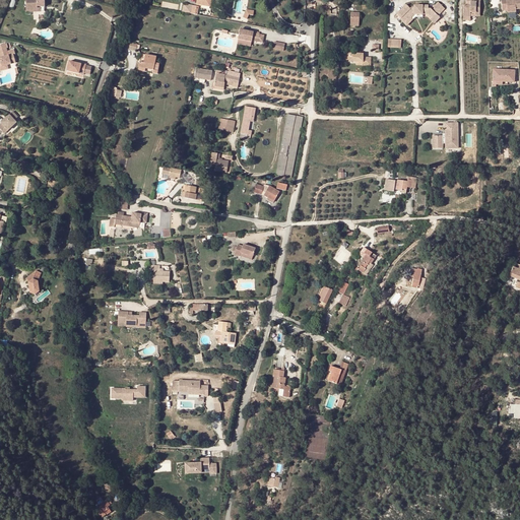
[(26,0),(27,9),(39,9),(38,6),(46,6),(46,0),(26,0)]
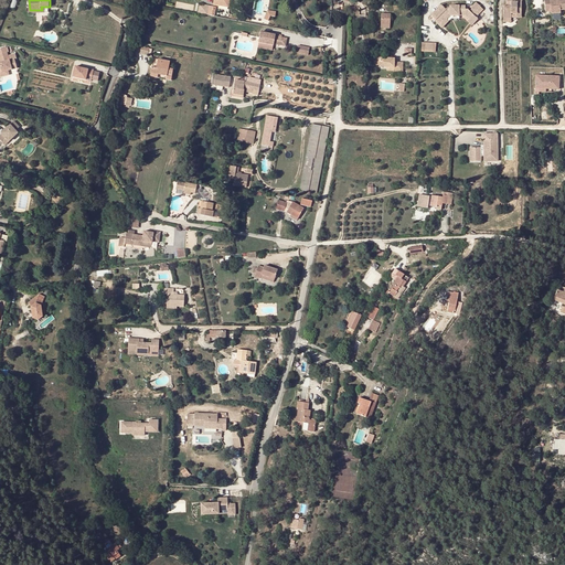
[(521,0),(505,0),(507,2),(508,2),(508,7),(507,7),(503,7),(503,19),(511,19),(511,18),(511,16),(516,16),(516,18),(521,18),(521,0)]
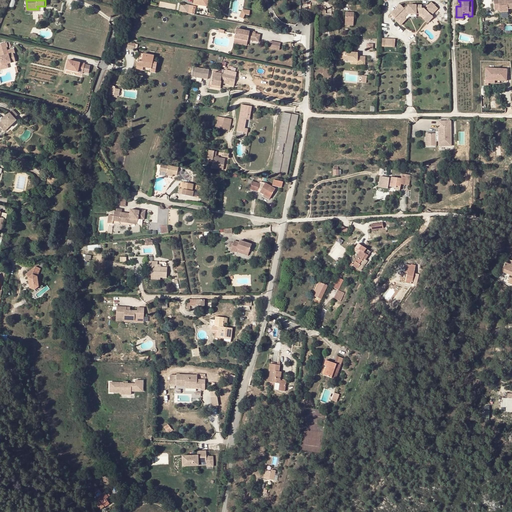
[(511,0),(499,0),(493,1),(494,10),(499,9),(499,12),(508,11),(508,9),(511,8),(511,0)]
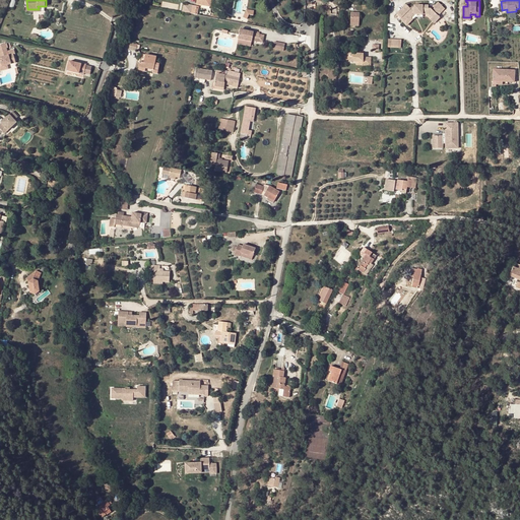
[(413,7),(411,7),(410,9),(406,5),(396,14),(401,18),(402,17),(402,18),(400,20),(406,26),(412,19),(410,18),(414,14),(423,14),(428,14),(432,18),(436,14),(437,15),(439,12),(440,13),(445,8),(438,2),(434,7),(434,8),(432,10),(431,8),(428,8),(428,5),(413,5),(413,7)]
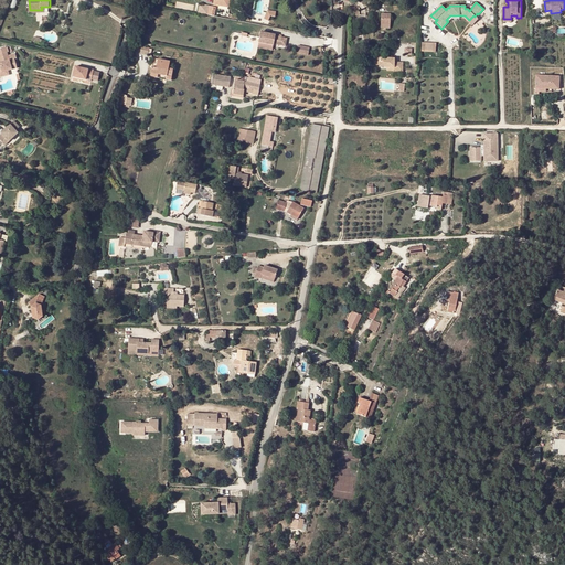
[(391,14),(381,14),(381,24),(390,25),(391,14)]
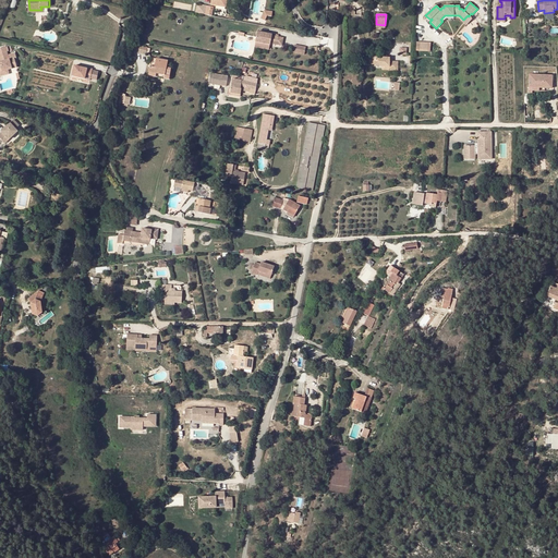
[(469,16),(468,15),(463,20),(461,21),(465,25),(472,19),(469,16)]
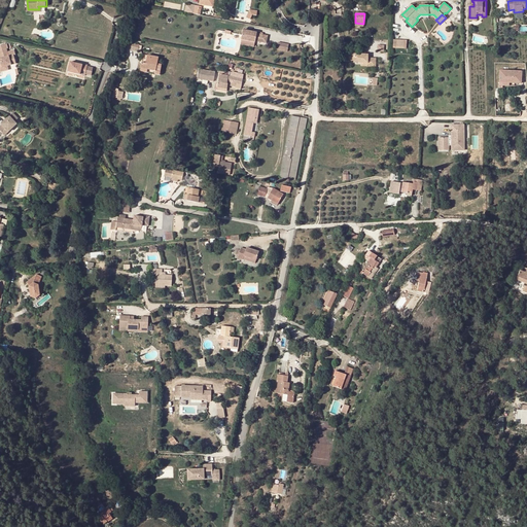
[(257,32),(243,30),(241,39),(255,42),(255,41),(267,43),(268,36),(260,34),(256,34),(257,32)]
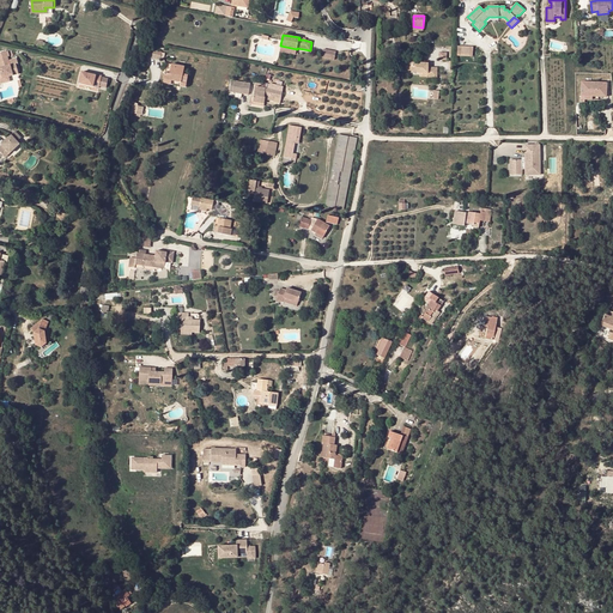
[(474,56),(474,46),(459,46),(459,56),(474,56)]
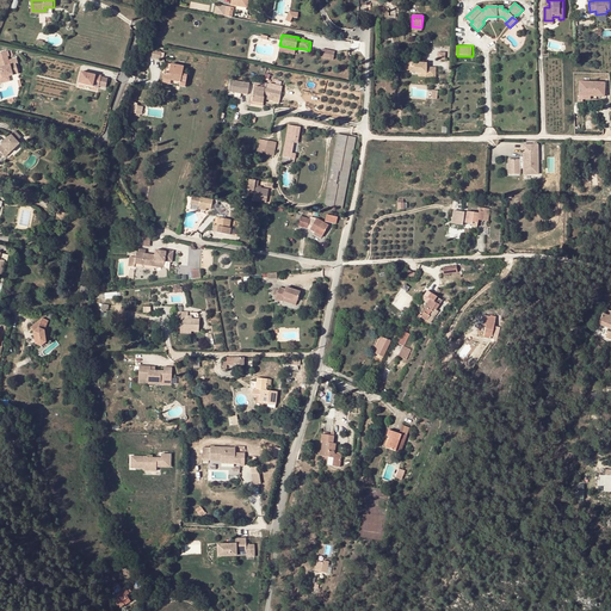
[(323,59),(335,60),(337,50),(325,49),(323,59)]
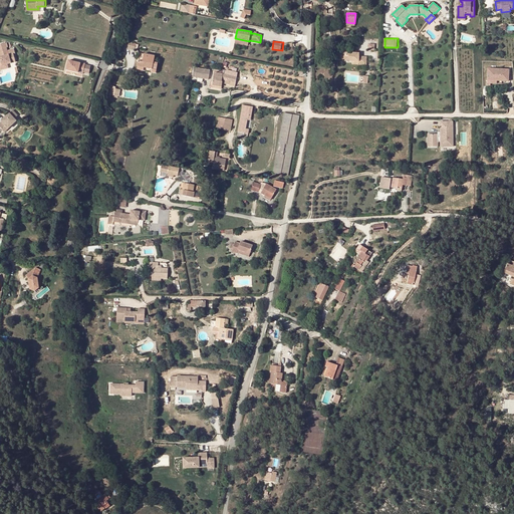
[(0,70),(1,70),(5,69),(4,65),(8,64),(12,63),(16,61),(14,53),(9,54),(7,47),(0,48),(0,52),(4,52),(5,56),(1,57),(0,57),(0,70)]
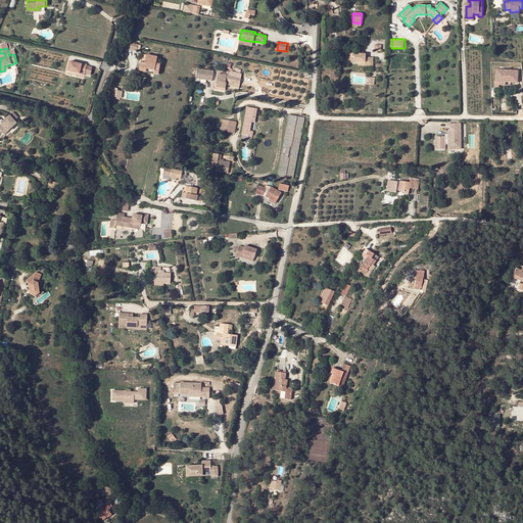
[(359,54),(343,53),(343,60),(350,60),(350,62),(359,62),(365,62),(365,65),(373,66),(373,58),(365,57),(365,54),(363,54),(359,54)]
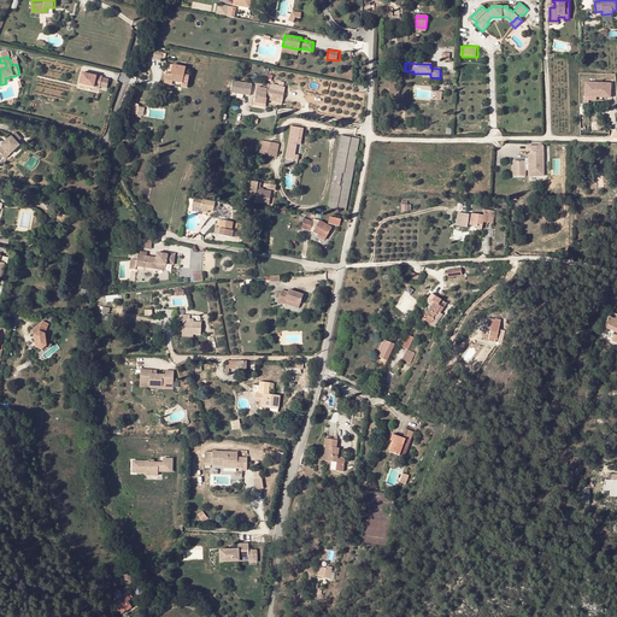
[(186,68),(170,65),(169,69),(171,69),(170,75),(166,74),(165,74),(164,83),(171,86),(172,81),(187,84),(189,76),(184,75),(186,68)]
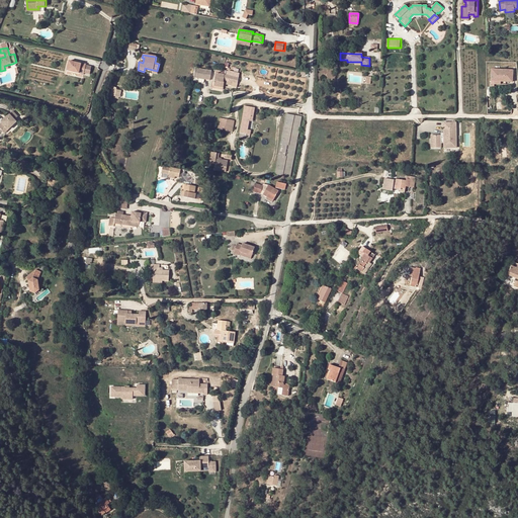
[(70,61),(68,70),(80,73),(85,74),(87,64),(82,62),(82,63),(70,61)]
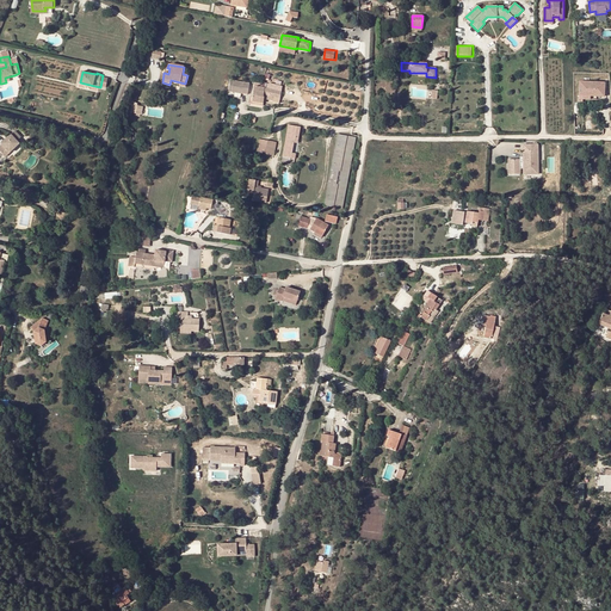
[(605,82),(579,81),(579,91),(582,92),(582,96),(591,96),(596,97),(597,94),(604,94),(605,82)]
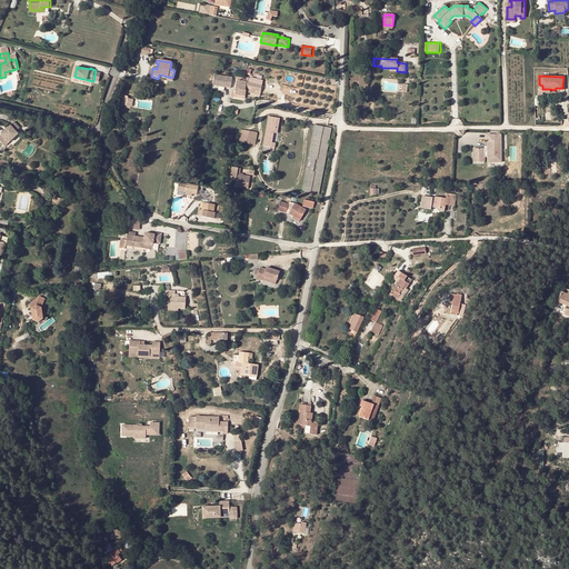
[(246,88),(247,82),(245,81),(243,81),(243,80),(237,78),(236,89),(232,89),(232,95),(246,96),(246,90),(246,88)]
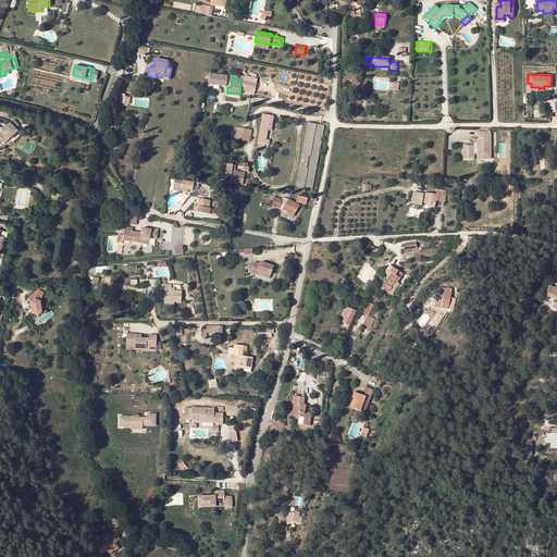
[(257,84),(242,81),(240,86),(243,87),(242,90),(248,91),(249,88),(256,90),(257,84)]
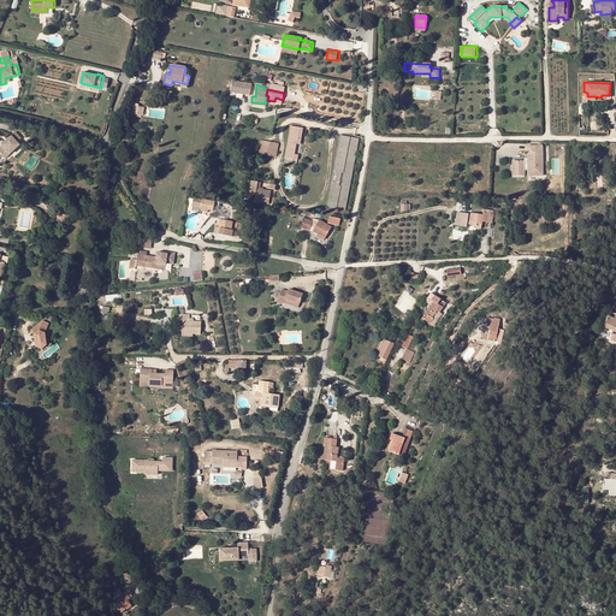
[(135,104),(134,113),(144,116),(146,106),(135,104)]
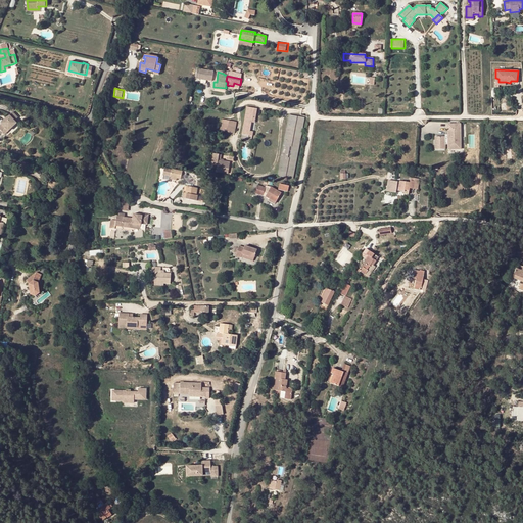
[(250,129),(253,112),(256,113),(257,109),(246,107),(243,127),(247,128),(250,129)]
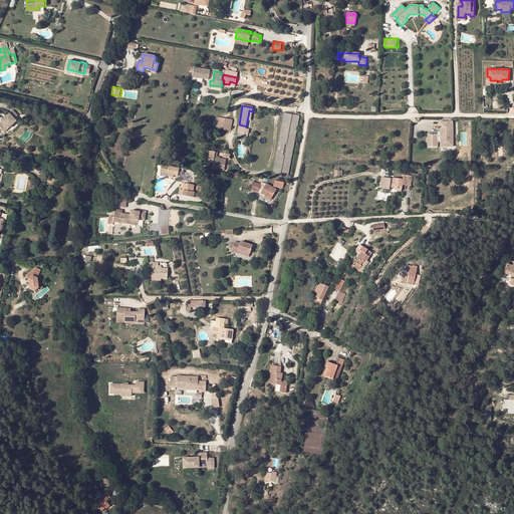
[(0,126),(4,132),(8,127),(12,124),(16,120),(14,118),(17,116),(12,110),(5,116),(6,118),(2,121),(0,122),(0,126)]
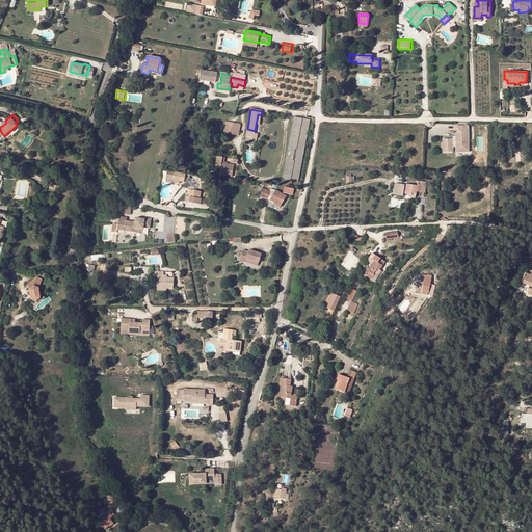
[(294,117),(283,179),(298,182),(310,121),(294,117)]
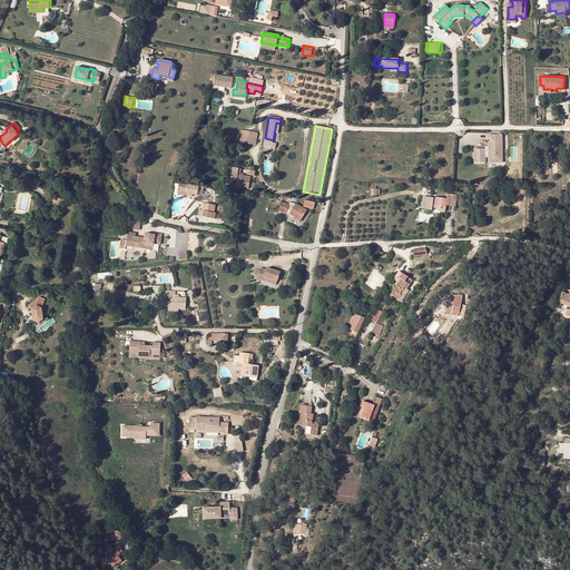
[(242,130),(239,143),(256,145),(258,133),(242,130)]
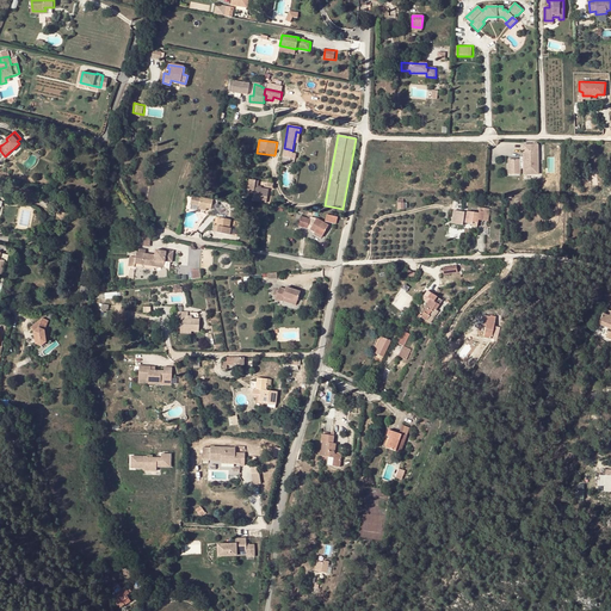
[(538,174),(538,144),(523,144),(523,158),(523,160),(520,161),(520,160),(508,160),(508,174),(520,174),(520,170),(523,170),(524,174),(538,174)]
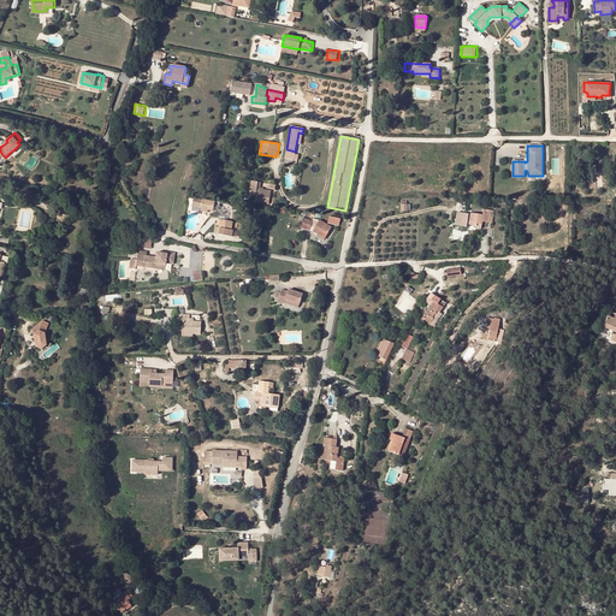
[(294,159),(285,158),(284,163),(296,165),(298,155),(295,155),(294,159)]
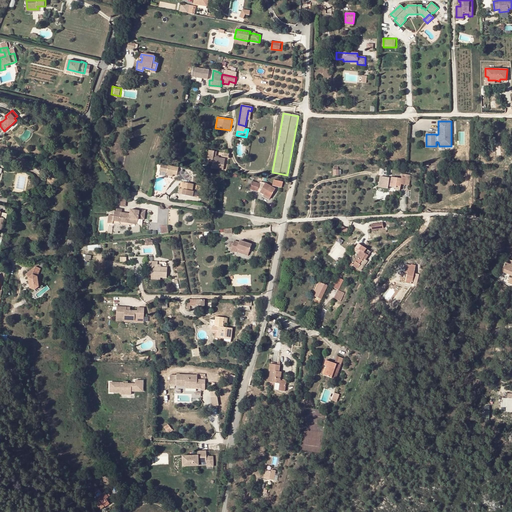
[(214,151),(209,150),(207,160),(212,161),(211,168),(223,170),(225,159),(213,157),(213,156),(214,151)]
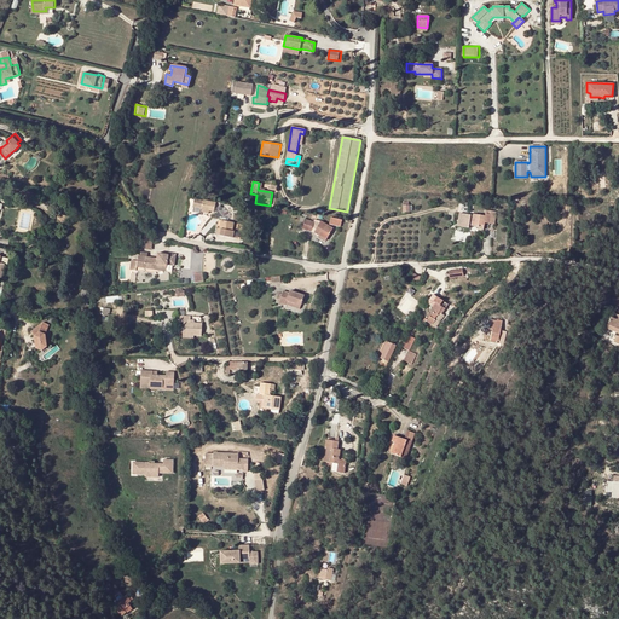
[(214,212),(215,202),(203,200),(203,201),(202,208),(202,209),(209,210),(214,212)]
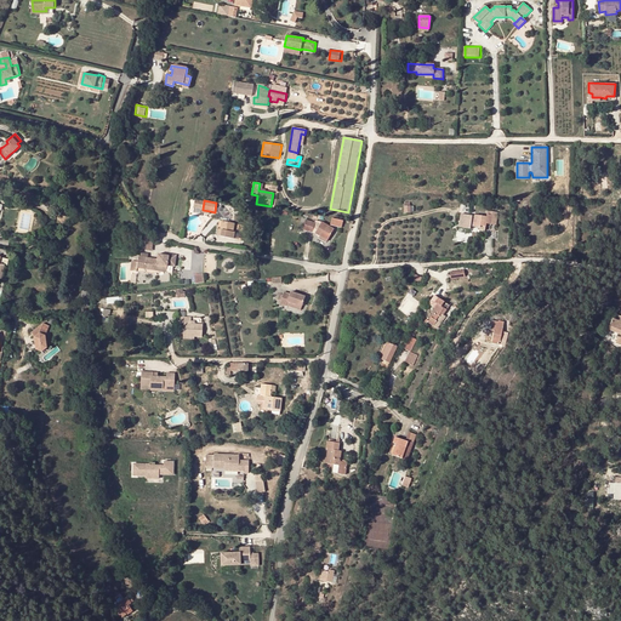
[(486,217),(476,215),(474,216),(461,215),(459,227),(471,229),(471,226),(480,227),(480,224),(485,226),(486,223),(496,224),(497,212),(488,211),(486,217)]
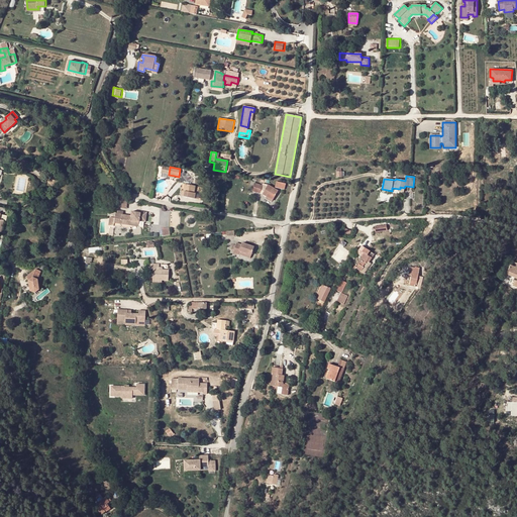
[(263,186),(254,183),(251,191),(260,193),(263,186)]
